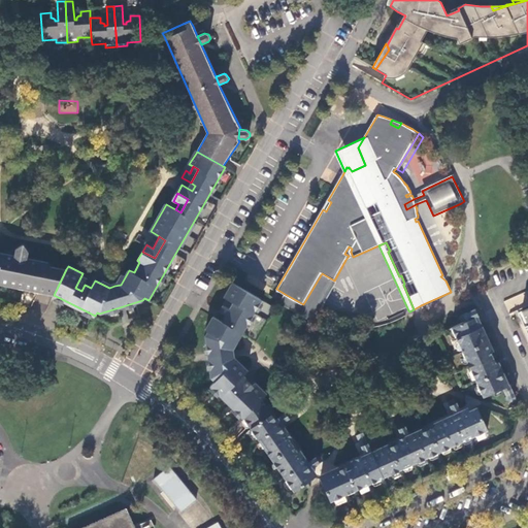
[(29,252),(24,243),(15,249),(13,259),(27,262),(29,252)]
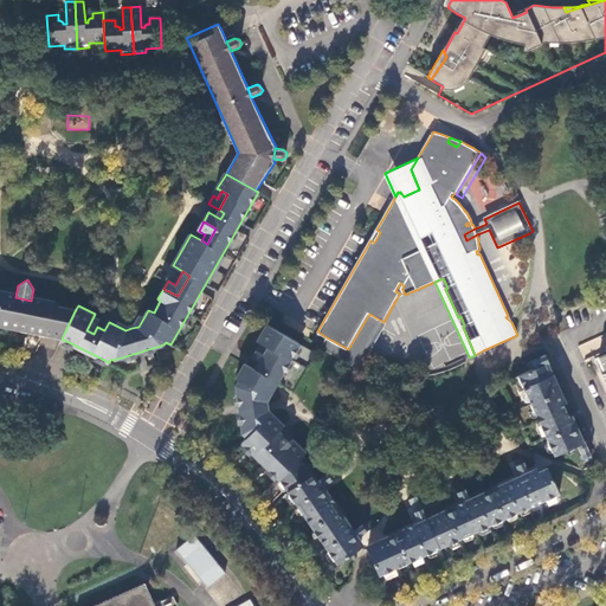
[(0,322),(45,331),(45,333),(63,336),(76,309),(31,301),(15,297),(0,294),(0,322)]
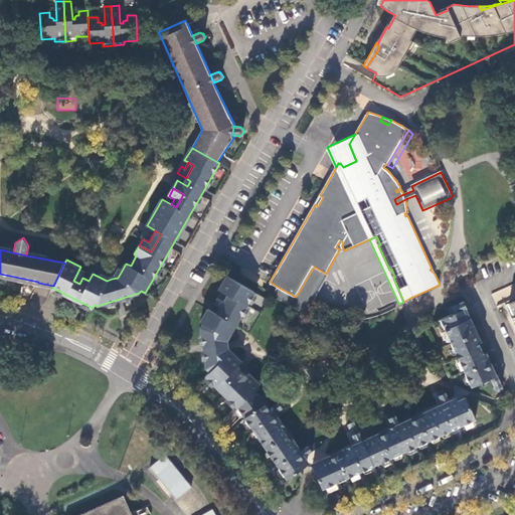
[(87,271),(80,267),(73,281),(79,284),(82,278),(87,271)]
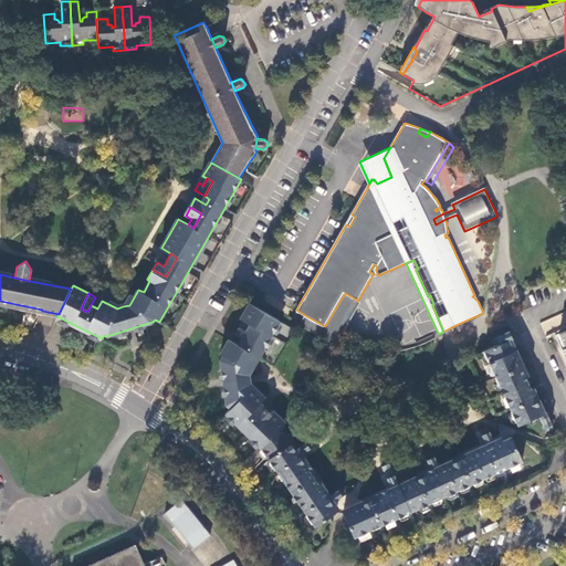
[(325,326),(305,315),(301,323),(300,324),(335,345),(336,344),(337,344),(360,302),(358,301),(345,293),(325,326)]
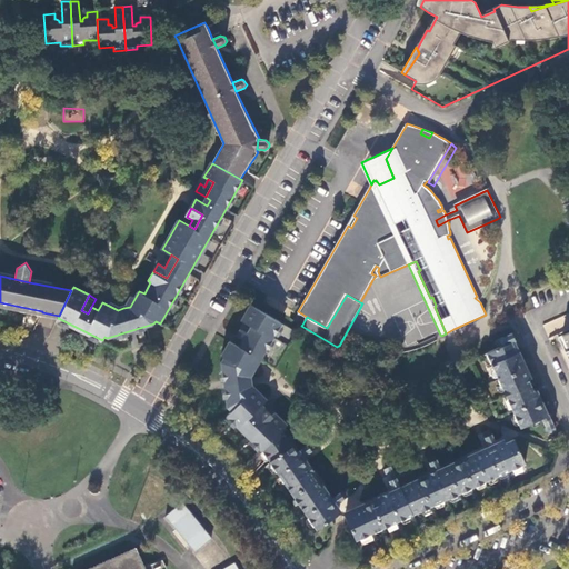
[(232,411),(228,416),(262,450),(282,431),(287,426),(275,413),(272,416),(265,423),(260,418),(267,410),(272,406),(251,385),(250,380),(250,377),(257,366),(252,363),(257,357),(260,359),(281,322),(251,306),(242,320),(246,322),(251,325),(247,332),(252,336),(249,342),(243,340),(239,347),(230,341),(222,356),(225,357),(221,362),(225,382),(227,407),(232,411)]
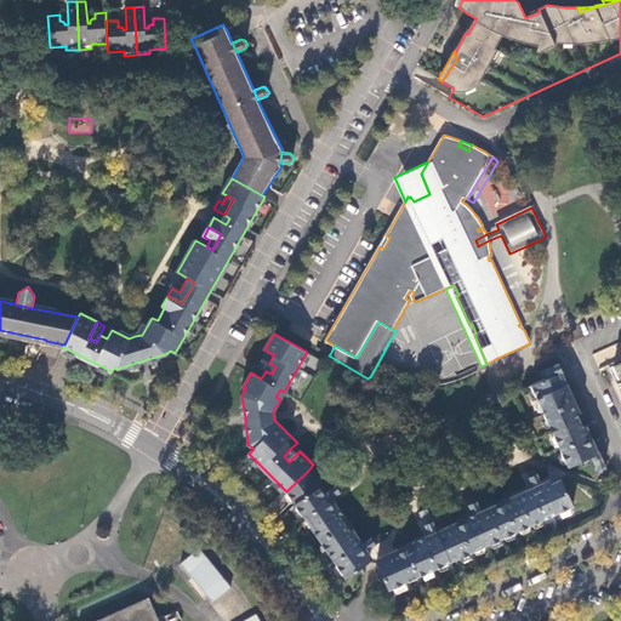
[(593,354),(599,369),(620,359),(620,358),(615,345),(593,354)]
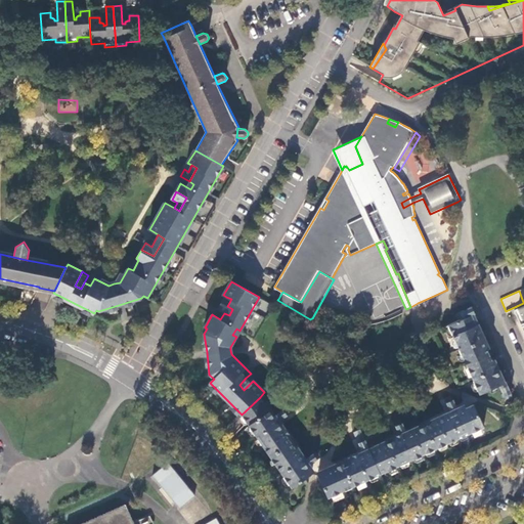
[(227,306),(222,303),(219,309),(224,313),(229,315),(232,309),(227,306)]
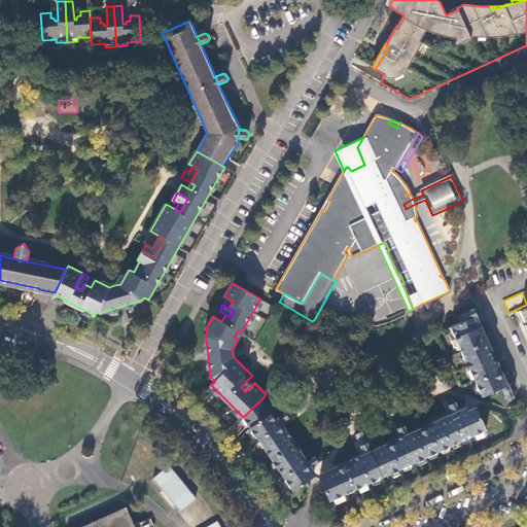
[(476,315),(475,313),(473,310),(463,314),(465,320),(472,317),(476,315)]
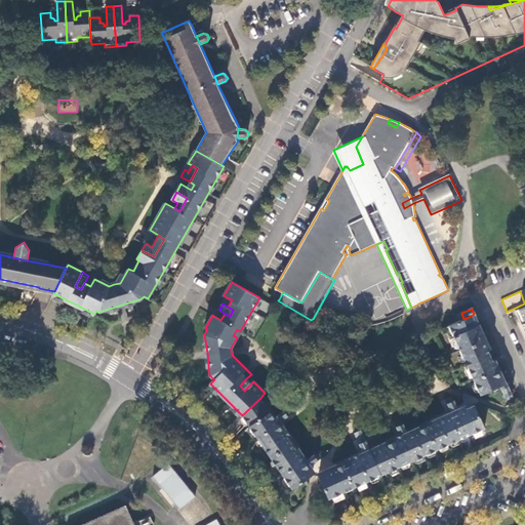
[(502,384),(471,316),(463,319),(461,313),(456,316),(458,322),(448,326),(480,395),(498,387),(498,386),(502,384)]
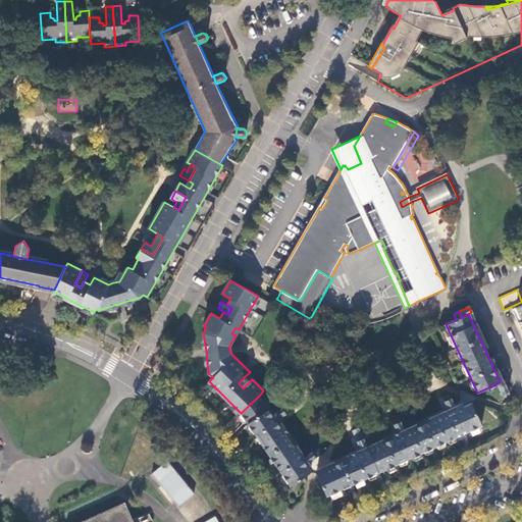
[(250,381),(245,376),(239,383),(243,388),(250,381)]
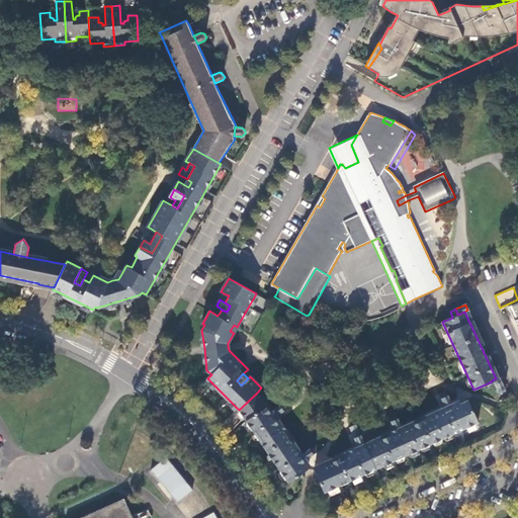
[(504,389),(499,377),(496,378),(492,380),(492,381),(497,392),(504,389)]
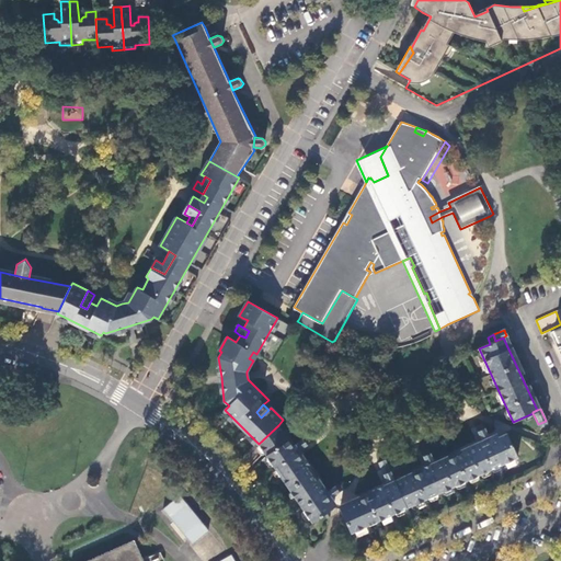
[(278,425),(259,444),(312,522),(335,507),(330,500),(325,493),(297,453),(293,446),(278,425)]
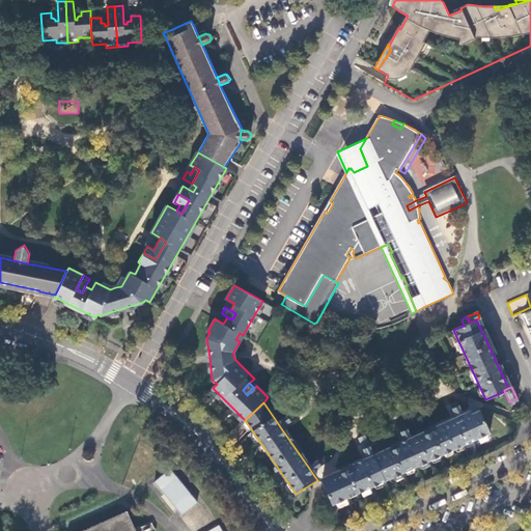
[(457,420),(464,416),(458,404),(452,408),(457,420)]
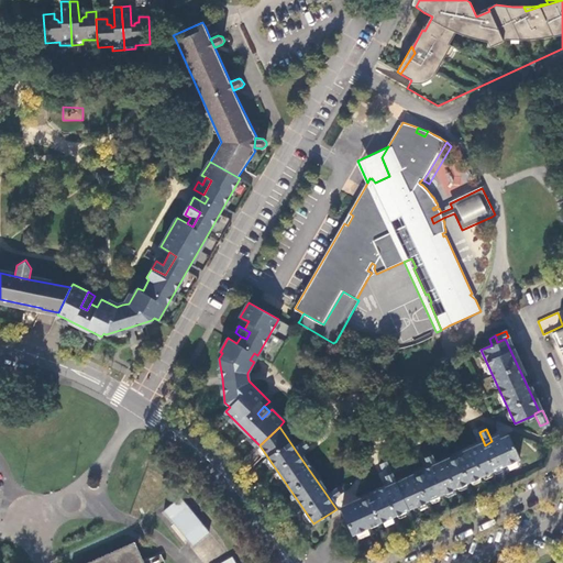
[(353,534),(408,509),(416,507),(459,486),(474,479),(519,459),(508,434),(492,441),(485,445),(438,466),(430,470),(415,477),(397,485),(390,488),(341,510),(353,534)]
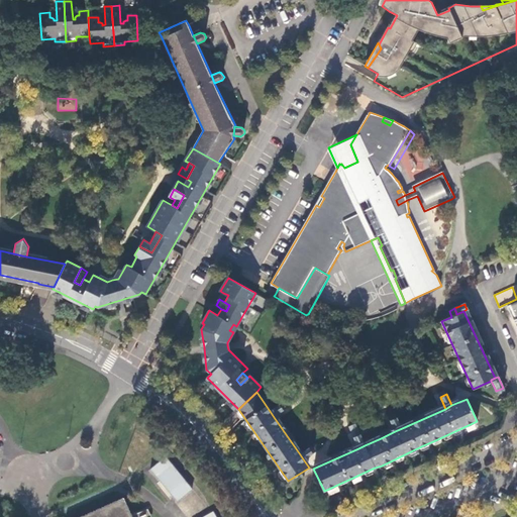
[(281,404),(276,407),(270,411),(274,417),(285,410),(281,404)]
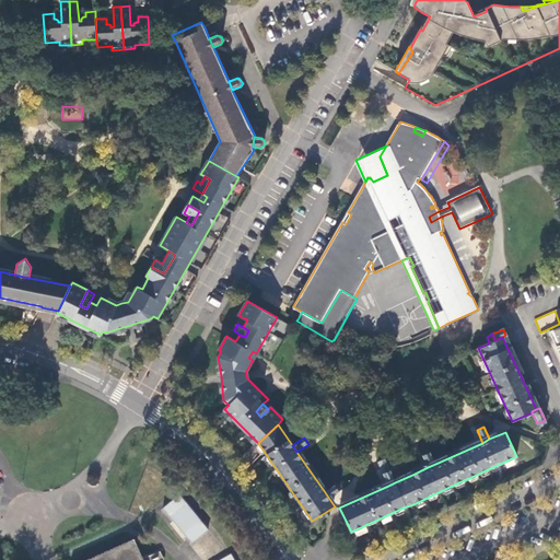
[(428,467),(435,464),(429,452),(422,455),(428,467)]
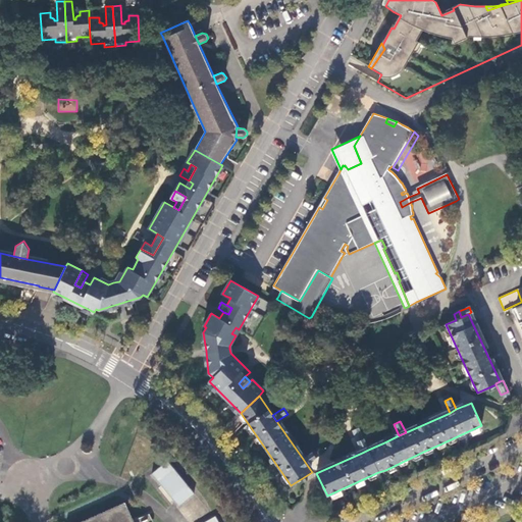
[(370,436),(368,432),(365,425),(352,431),(357,442),(364,438),(370,436)]
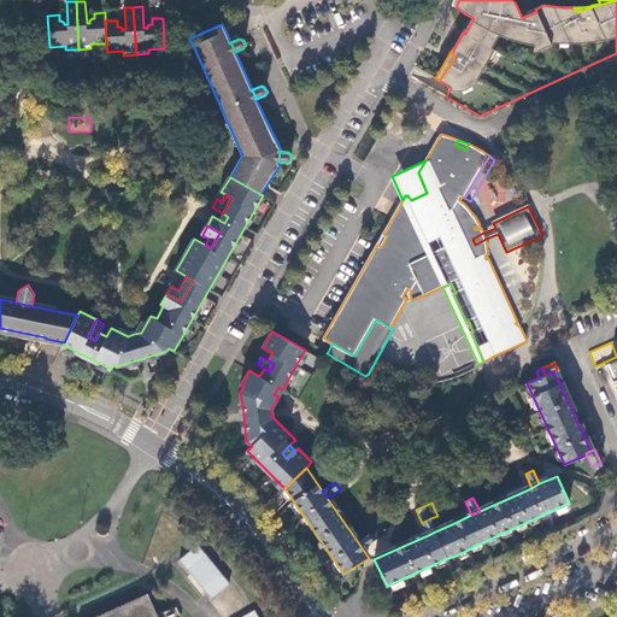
[(428,535),(435,532),(430,518),(422,523),(428,535)]
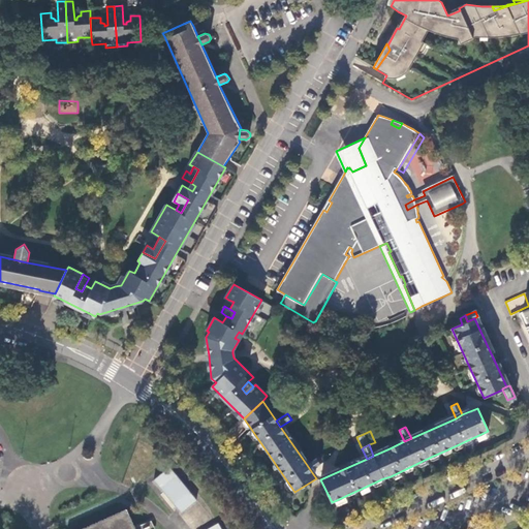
[(307,465),(311,471),(321,464),(317,458),(307,465)]
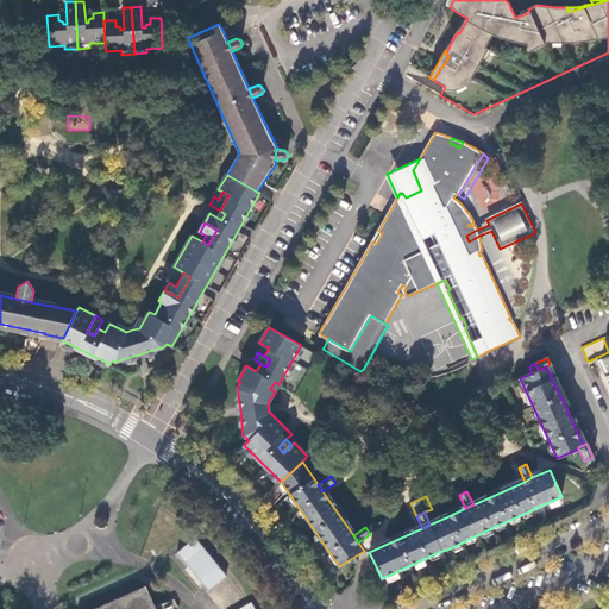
[(195,538),(177,552),(208,590),(226,576),(195,538)]
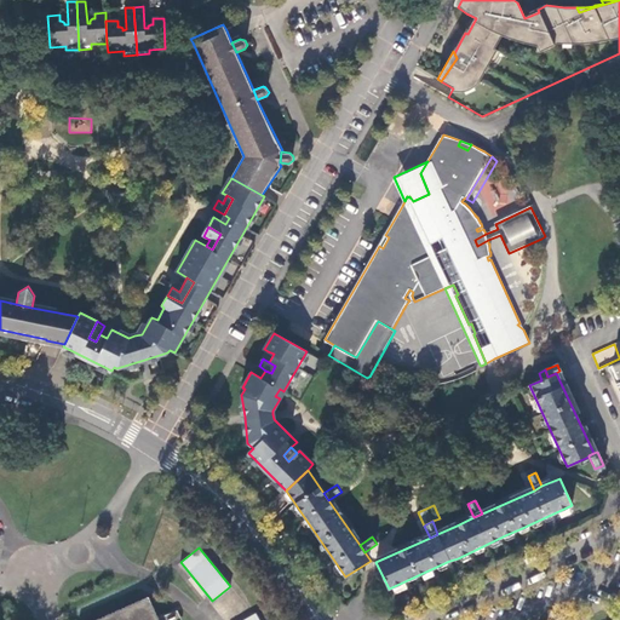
[(154,619),(145,600),(102,619),(154,619)]
